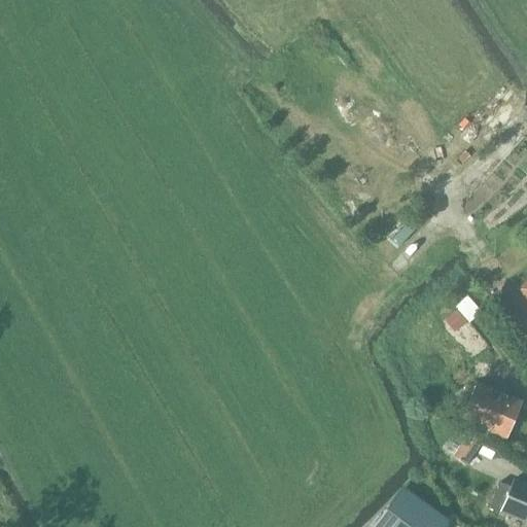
[(507,163),(466,207),(482,221),(523,177),(507,163)]
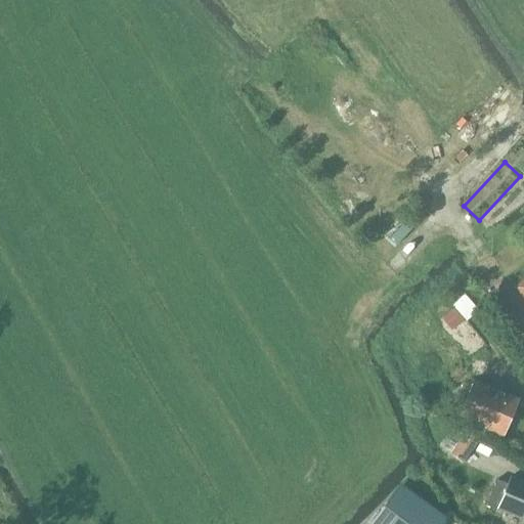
[(390,233),(397,241),(409,228),(402,221),(390,233)]
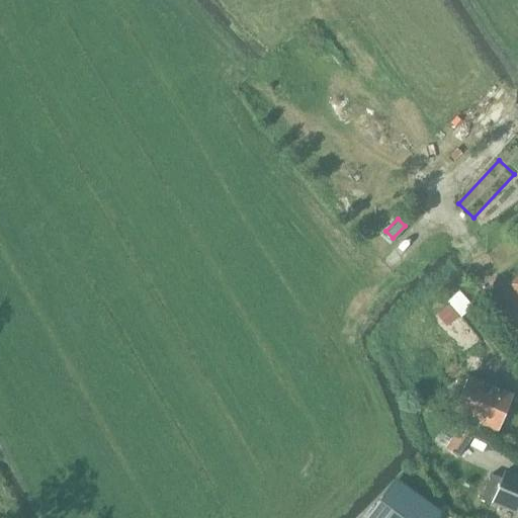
[(517,276),(509,283),(517,295),(517,276)]
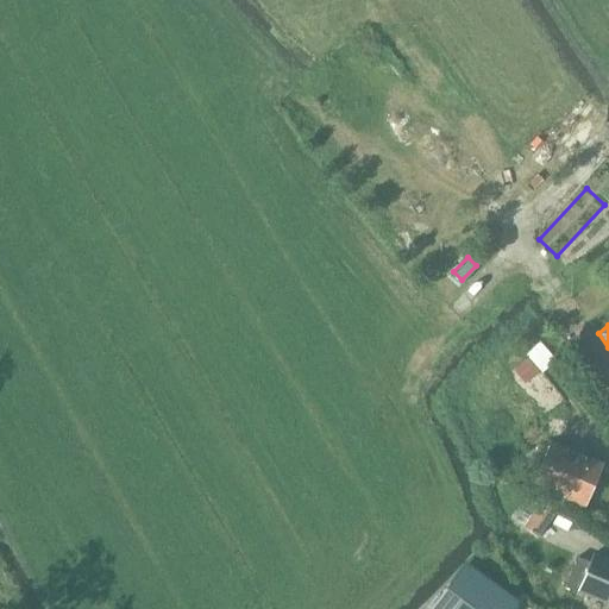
[(526,355),(541,372),(553,363),(537,345),(526,355)]
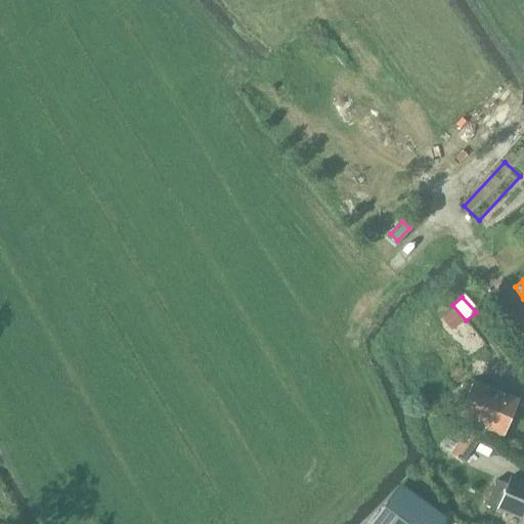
[(456,418),(503,437),(518,399),(473,380),(456,418)]
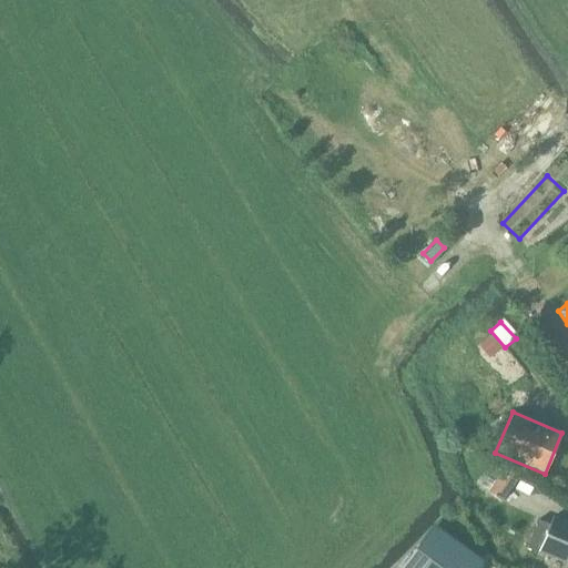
[(488,492),(500,500),(518,475),(506,466),(488,492)]
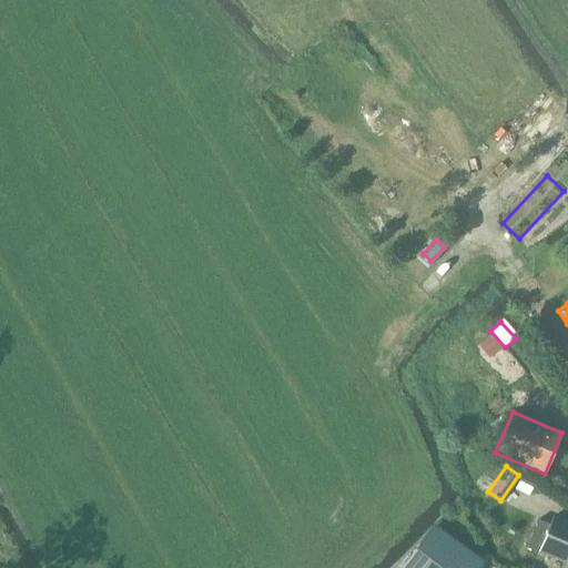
[(527,546),(558,559),(567,563),(567,521),(554,516),(550,525),(538,519),(527,546)]
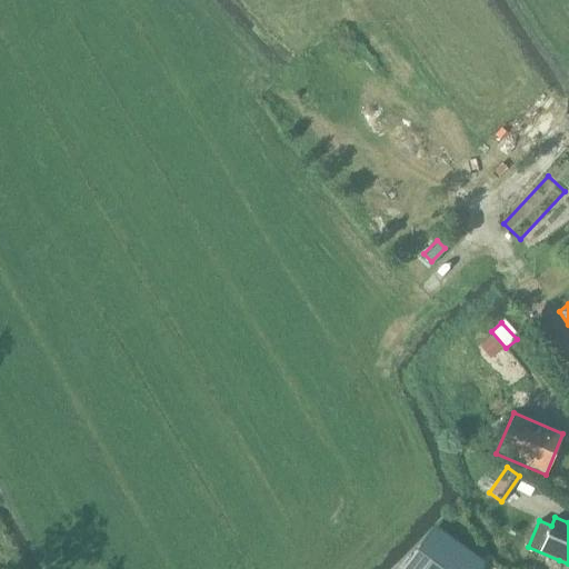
[(411,568),(478,568),(482,565),(438,532),(411,568)]
